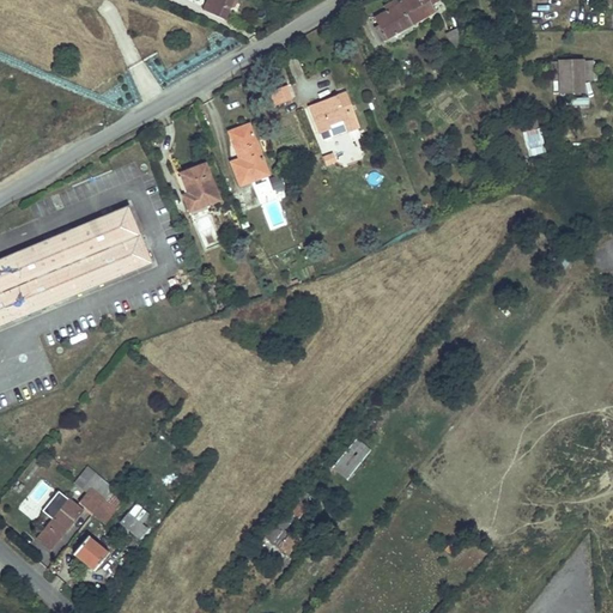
[(207,0),(202,12),(224,22),(229,11),(234,8),(237,4),(235,0),(207,0)]
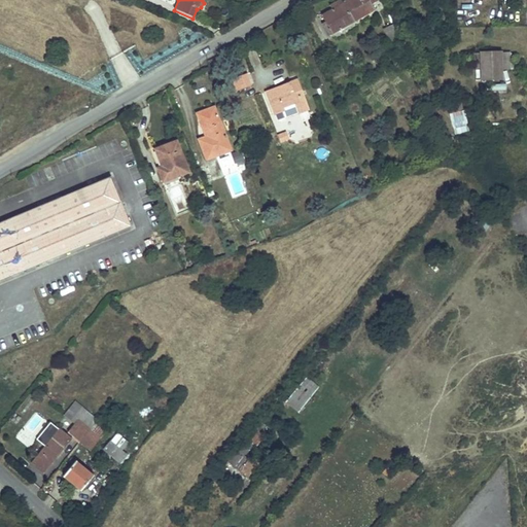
[(345,5),(341,0),(336,0),(329,4),(334,11),(345,5)]
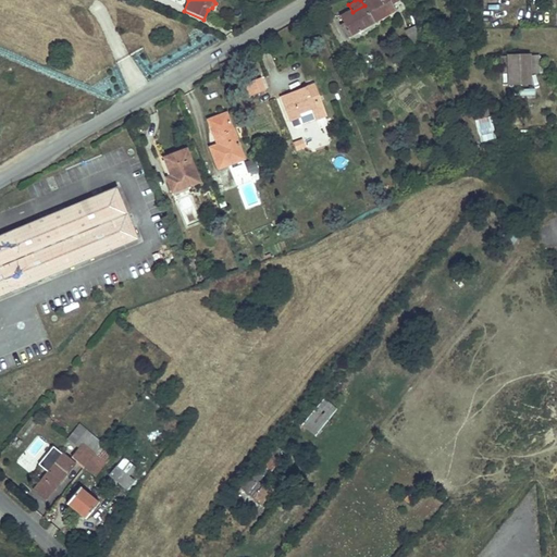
[(373,0),(364,5),(374,24),(396,12),(392,3),(398,0),(373,0)]
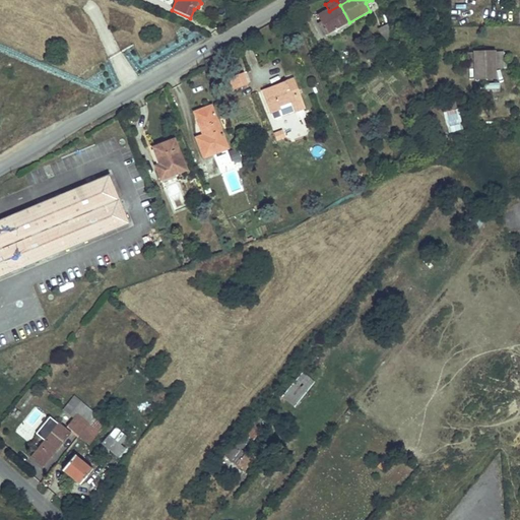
[(349,22),(340,5),(329,11),(322,14),(325,23),(319,26),(324,36),(349,22)]
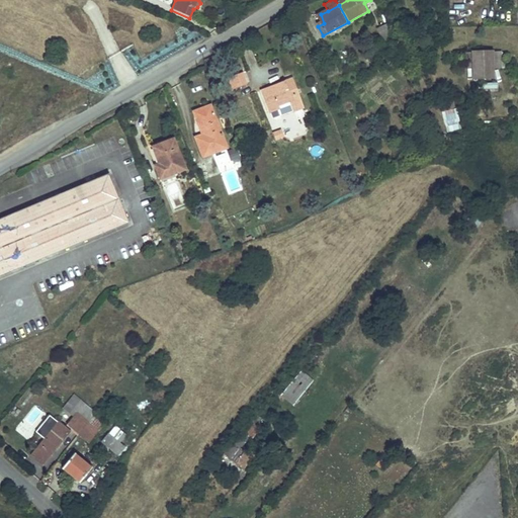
[(376,30),(383,48),(394,44),(393,41),(397,39),(395,34),(391,35),(386,25),(376,30)]
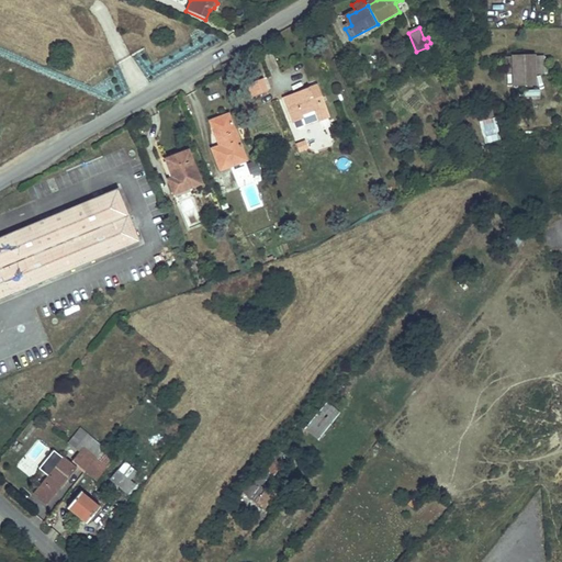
[(535,55),(510,56),(512,70),(517,70),(536,69),(535,55)]
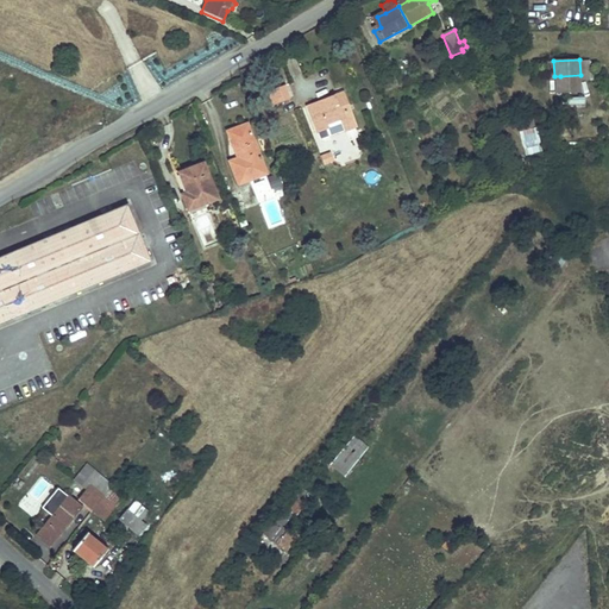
[(589,60),(579,60),(581,75),(581,81),(590,80),(590,75),(589,60)]
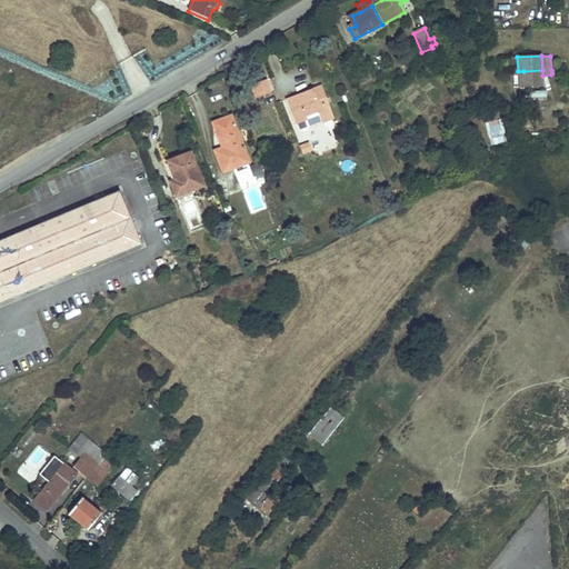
[(518,71),(517,57),(508,57),(508,71),(508,73),(518,73),(518,71)]
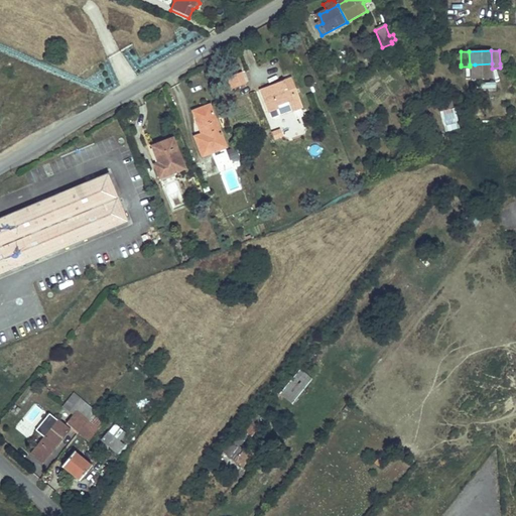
[(475,65),(470,65),(470,67),(470,79),(492,78),(492,69),(492,63),(475,65)]
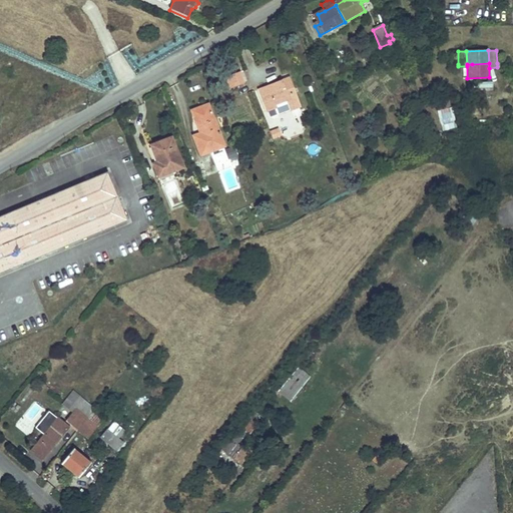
[(243,83),(239,72),(223,77),(227,89),(243,83)]
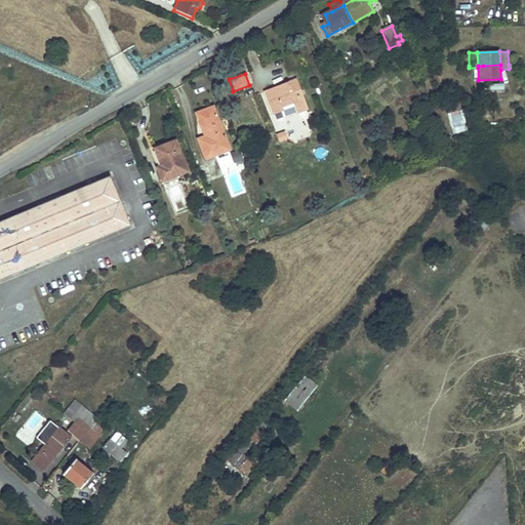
[(296,78),(265,89),(272,111),(280,108),(279,105),(292,101),(296,112),(307,109),(296,78)]
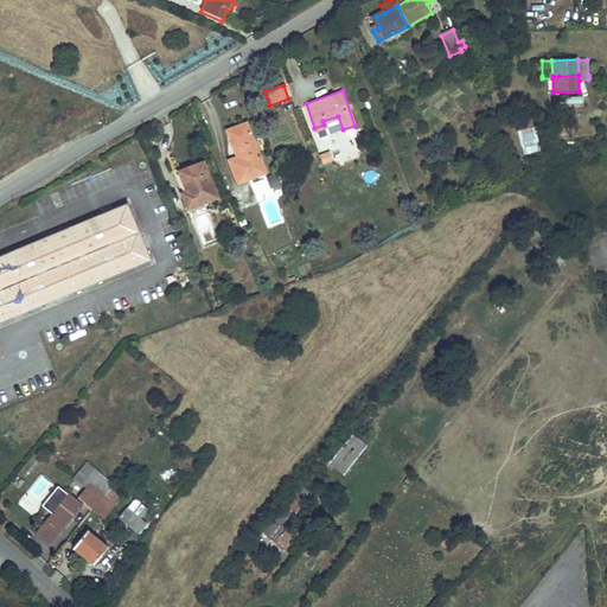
[(530,114),(517,119),(521,129),(532,126),(530,114)]
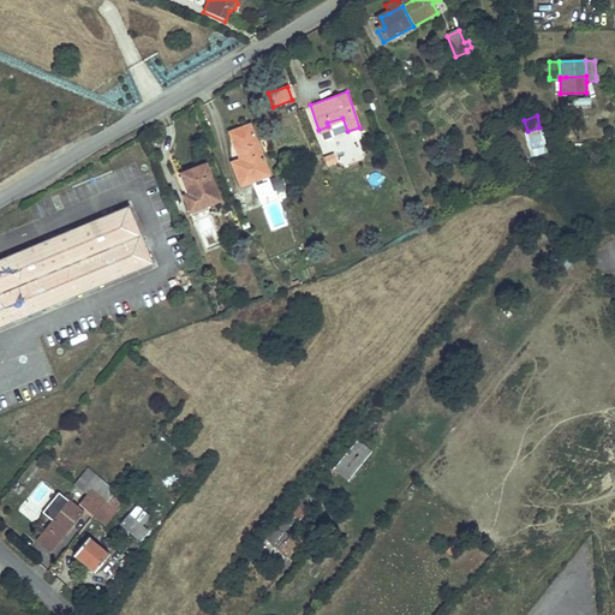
[(233,160),(243,184),(269,173),(249,123),(233,130),(244,155),(237,157),(233,160)]
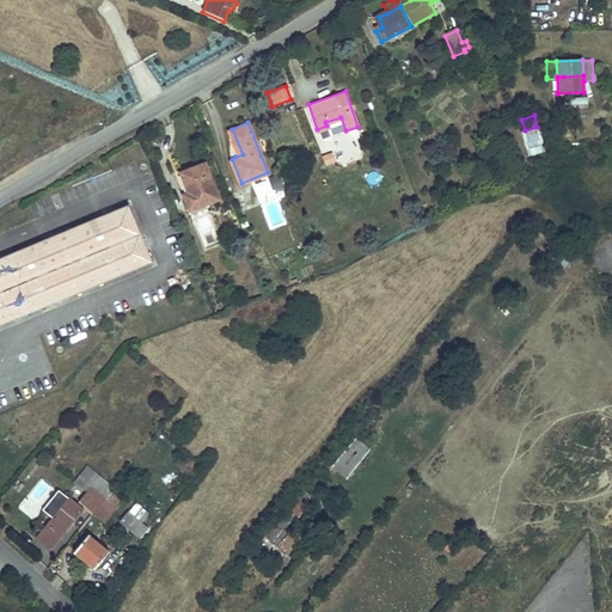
[(243,154),(232,129),(225,132),(236,157),(243,154)]
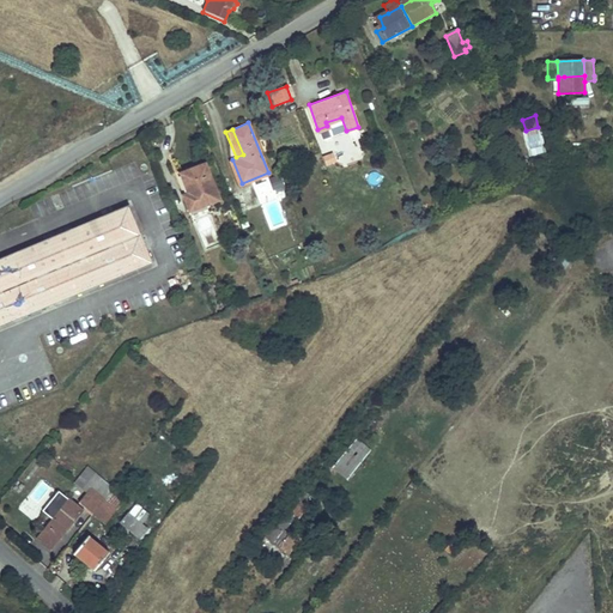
[(325,162),(335,158),(332,151),(322,155),(325,162)]
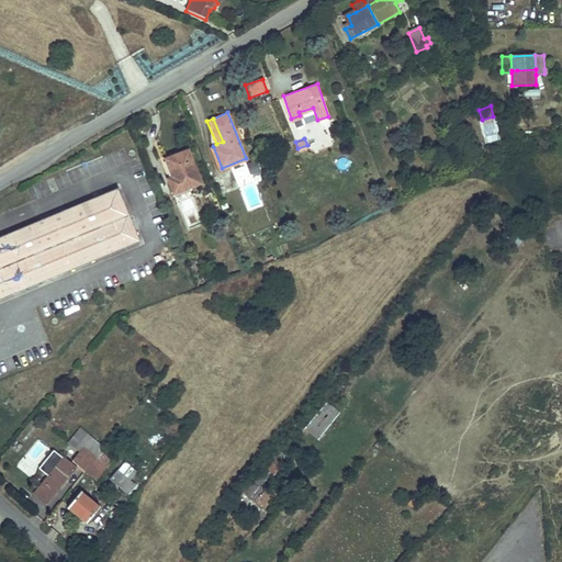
[(201,182),(189,150),(166,159),(173,179),(167,181),(171,194),(201,182)]
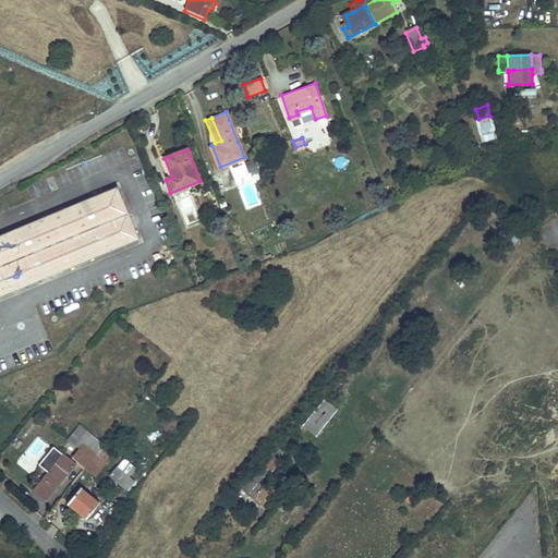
[(246,156),(252,170),(258,168),(253,154),(246,156)]
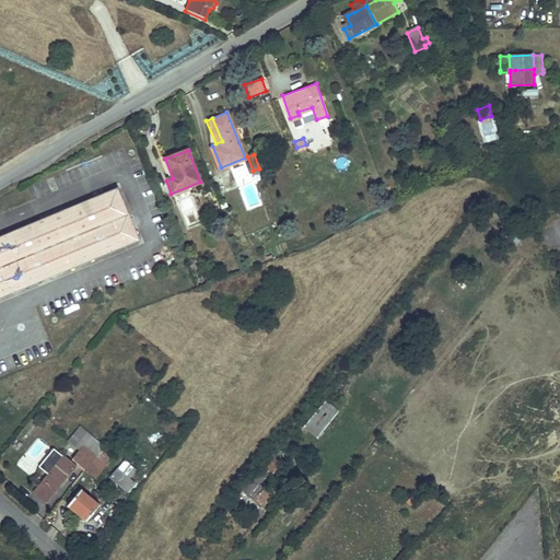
[(0,298),(143,246),(125,195),(0,240),(0,298)]
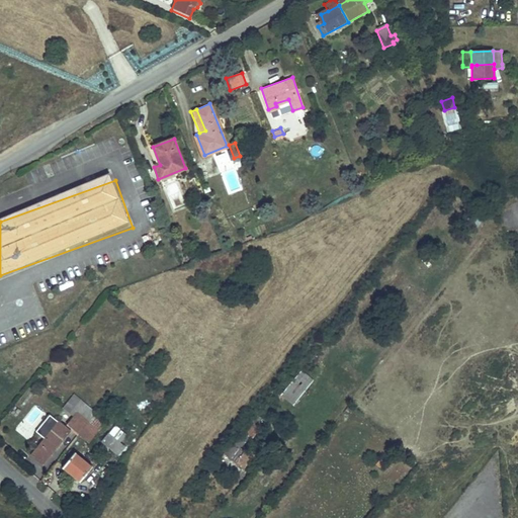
[(238,280),(232,287),(239,293),(245,285),(238,280)]
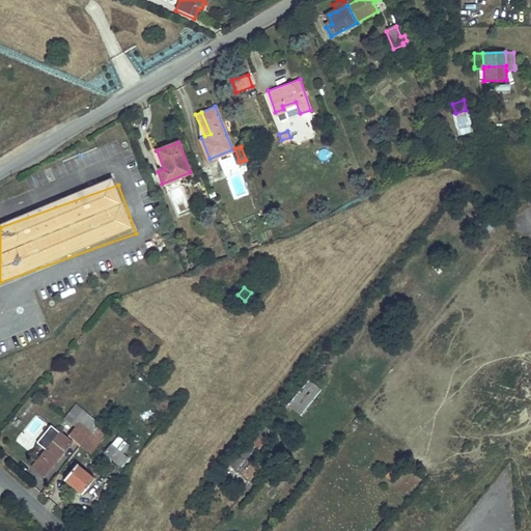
[(287,404),(300,414),(320,388),(308,378),(287,404)]
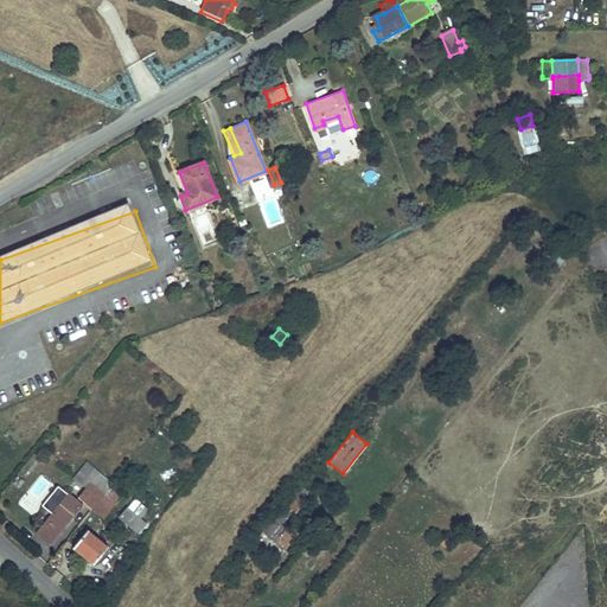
[(116,475),(90,455),(76,472),(91,485),(80,498),(91,506),(116,475)]
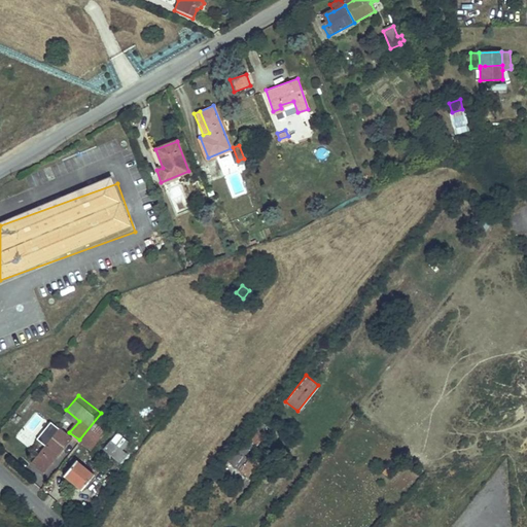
[(354,412),(350,418),(354,421),(358,416),(354,412)]
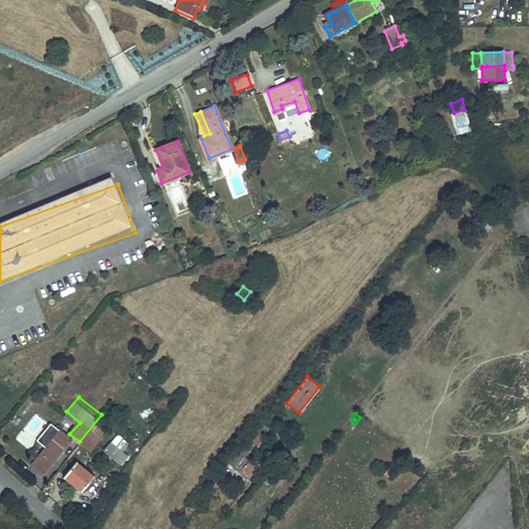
[(114,426),(101,414),(80,441),(92,453),(114,426)]
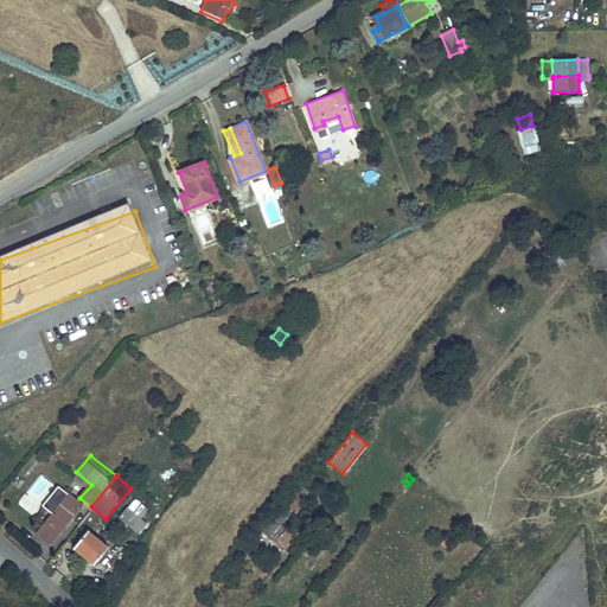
[(38,532),(52,543),(82,505),(58,486),(43,505),(53,513),(38,532)]
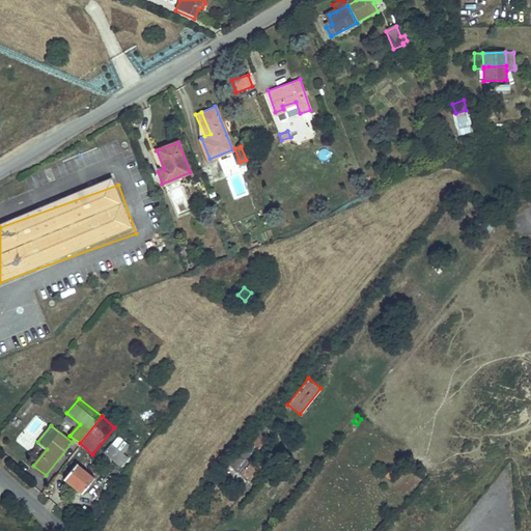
[(255,448),(256,449),(267,438),(260,432),(262,430),(259,428),(249,441),(255,448)]
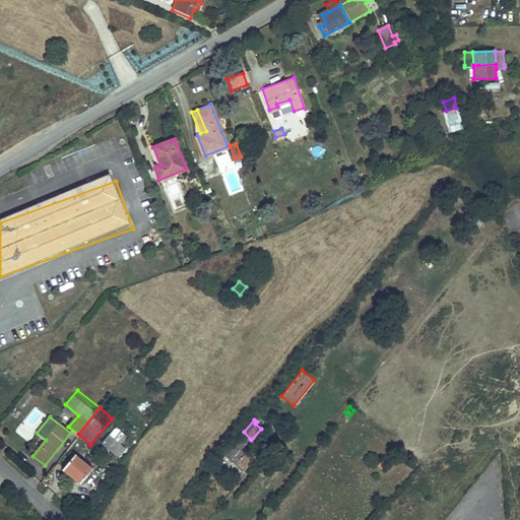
[(112,437),(105,445),(120,457),(127,449),(120,443),(127,436),(120,430),(114,438),(112,437)]
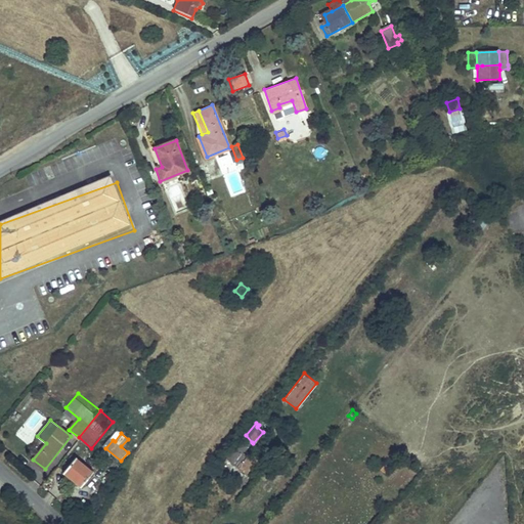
[(227,457),(246,474),(255,462),(243,452),(252,442),(246,435),(227,457)]
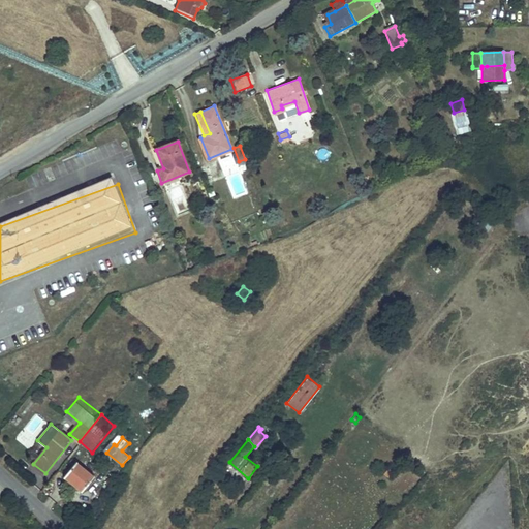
[(94,477),(73,460),(62,474),(83,491),(94,477)]
